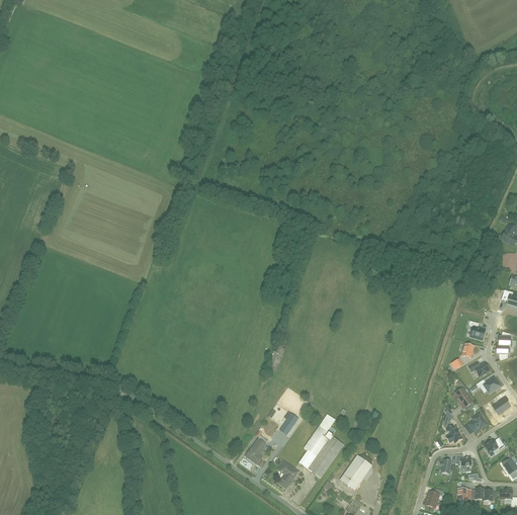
[(503,227),(498,238),(513,245),(515,241),(516,243),(516,234),(514,233),(516,229),(516,227),(508,223),(505,228),(503,227)]
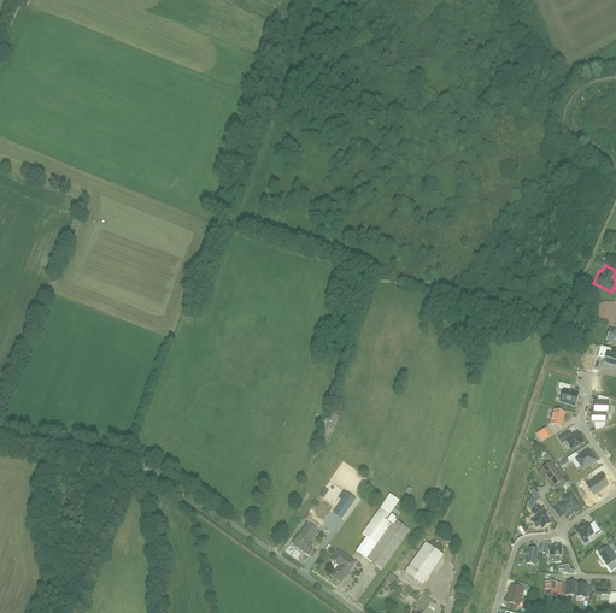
[(615,354),(594,348),(591,361),(615,369),(615,354)]
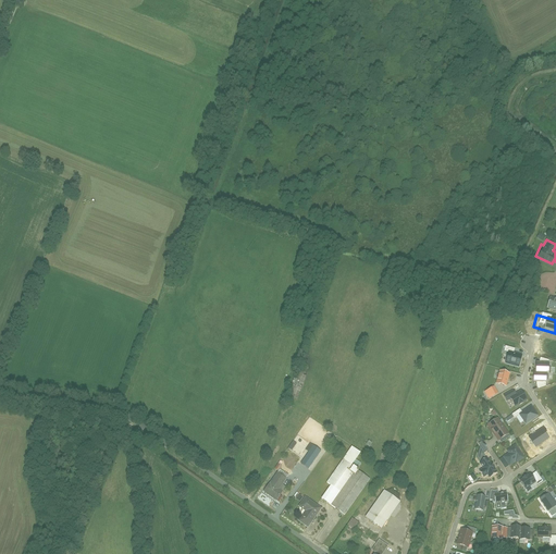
[(526,353),(511,348),(508,360),(522,365),(526,353)]
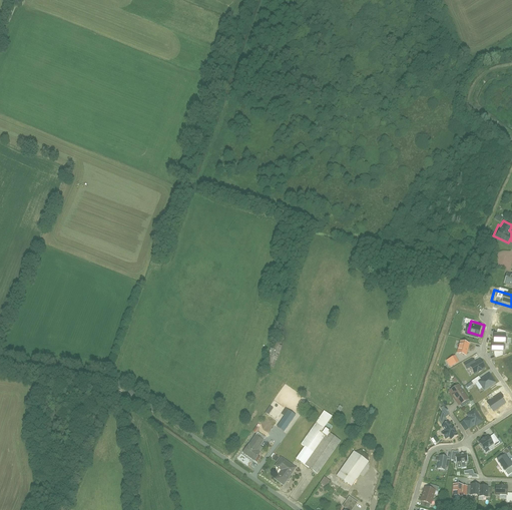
[(473,341),(463,338),(461,347),(460,351),(469,354),(473,341)]
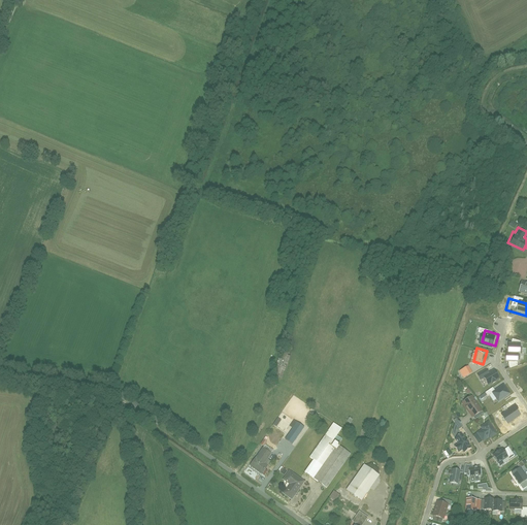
[(503,375),(498,367),(487,374),(492,383),(503,375)]
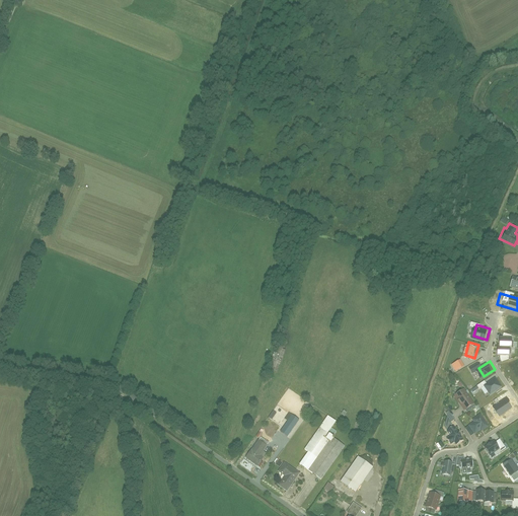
[(505,383),(499,375),(487,382),(493,391),(505,383)]
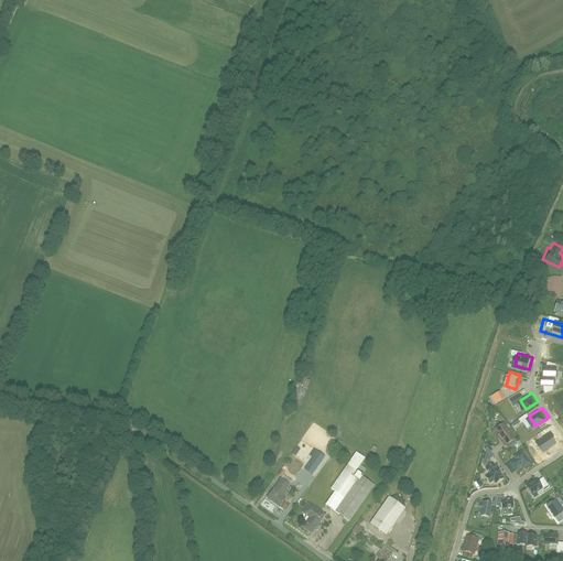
[(513,435),(505,422),(510,418),(505,410),(498,416),(501,421),(491,429),(501,443),(513,435)]
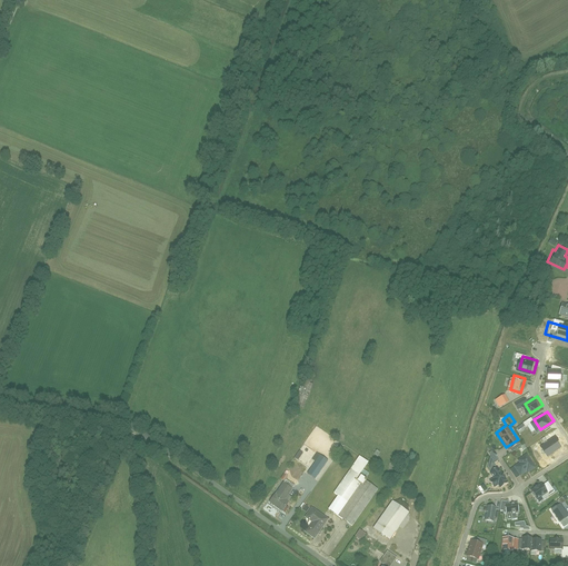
[(518,460),(512,465),(519,474),(525,470),(526,472),(536,466),(526,452),(516,458),(518,460)]
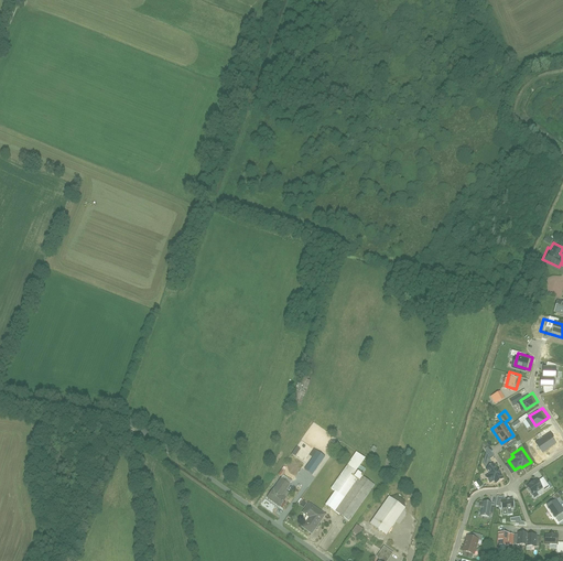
[(318,450),(307,466),(315,472),(327,455),(318,450)]
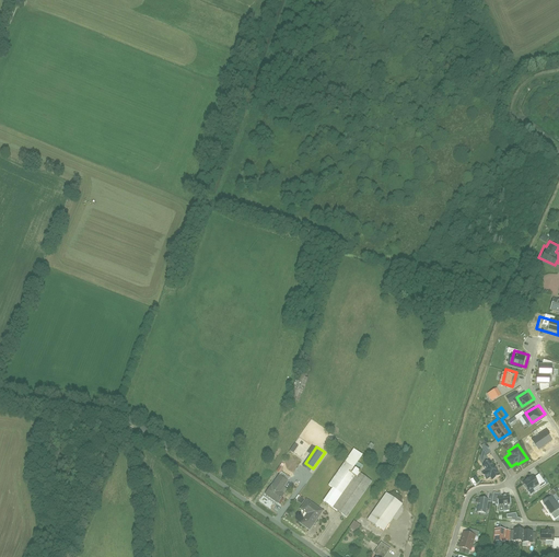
[(348,515),(373,478),(353,465),(362,452),(353,447),(329,483),(333,485),(324,499),(348,515)]
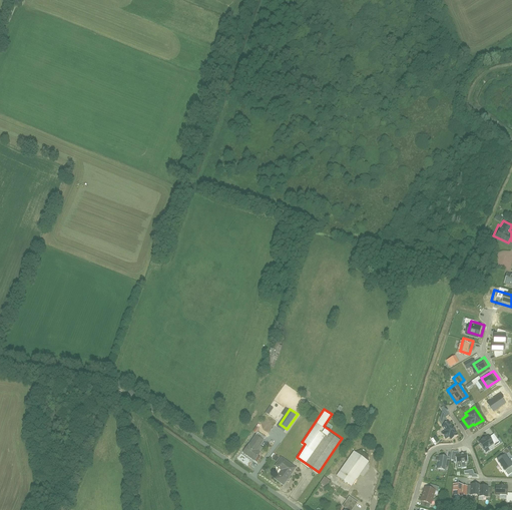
[(441,431),(445,438),(448,436),(450,438),(458,433),(448,419),(441,424),(444,429),(441,431)]
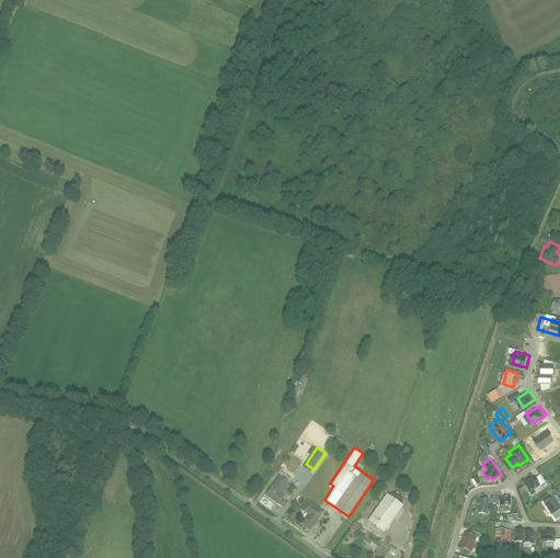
[(275,480),(266,492),(280,502),(286,492),(283,490),(292,480),(281,473),(277,477),(273,474),(271,477),(275,480)]
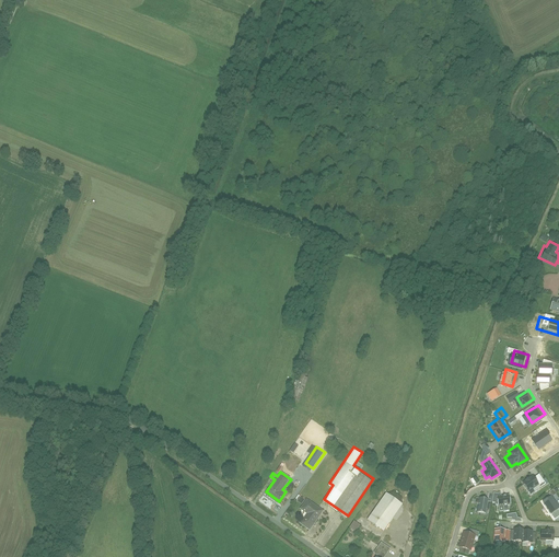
[(523,479),(521,480),(528,492),(533,490),(531,487),(537,483),(531,474),(528,475),(527,474),(522,478),(523,479)]
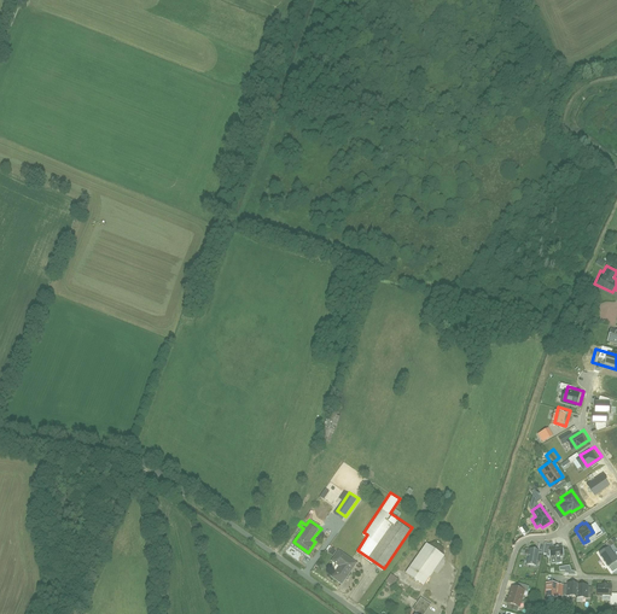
[(441,553),(425,542),(405,571),(420,583),(441,553)]
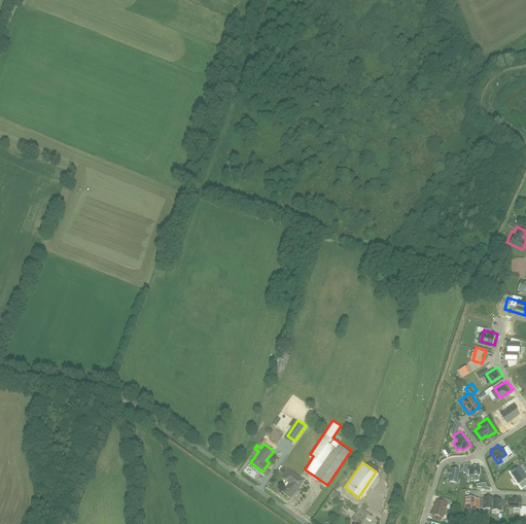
[(483,463),(470,464),(472,479),(483,478),(482,473),(484,473),(483,463)]
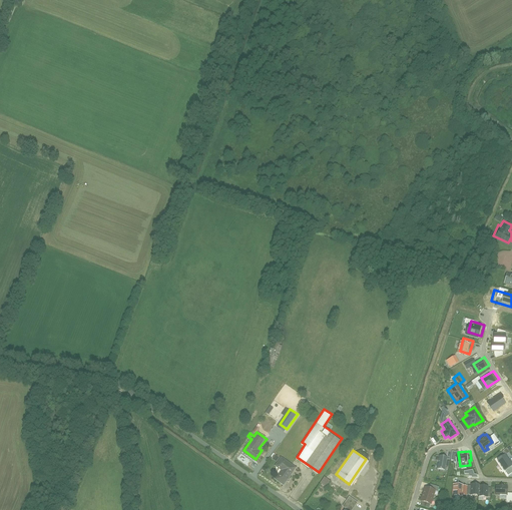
[(503,452),(495,458),(502,469),(511,463),(503,452)]
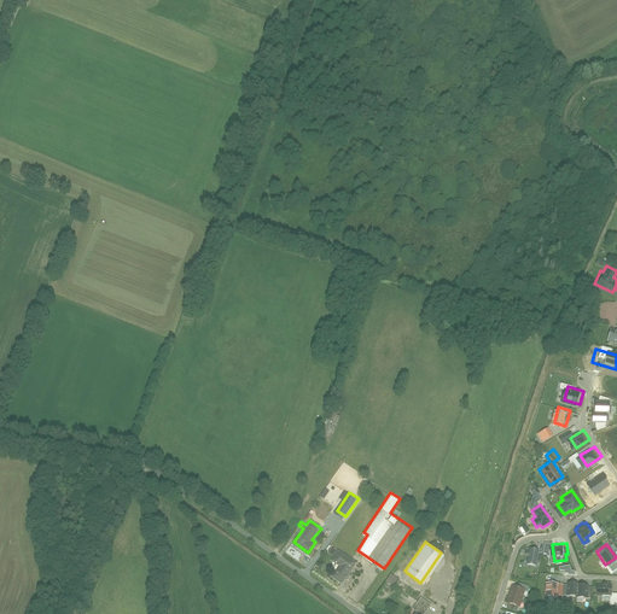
[(529,545),(525,562),(535,565),(539,548),(529,545)]
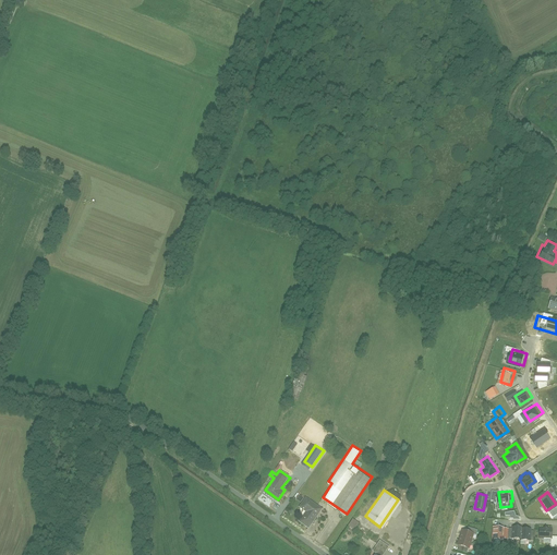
[(298,519),(310,527),(323,507),(306,495),(299,506),(304,509),(298,519)]
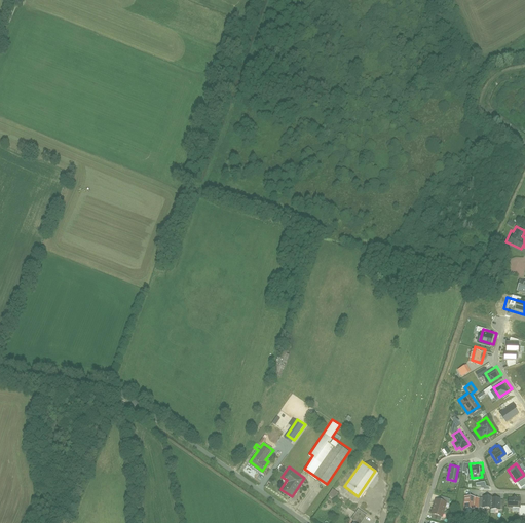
[(482,493),(482,507),(490,507),(490,508),(499,509),(499,496),(491,495),(491,494),(482,493)]
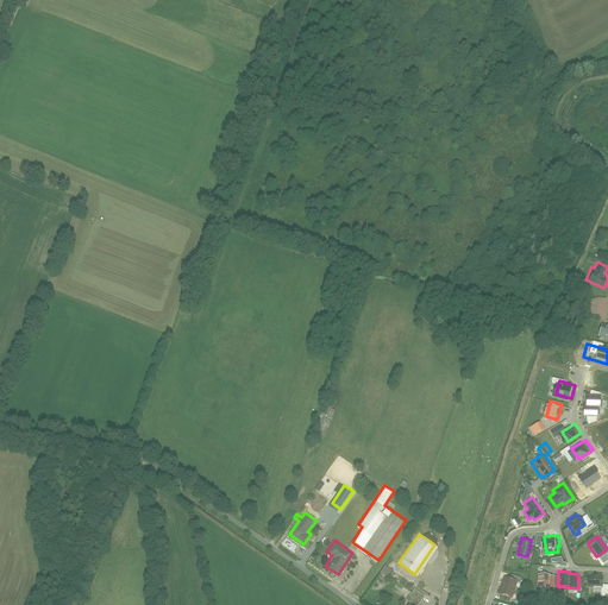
[(550,572),(537,572),(536,586),(549,587),(549,586),(553,586),(555,574),(549,574),(550,572)]
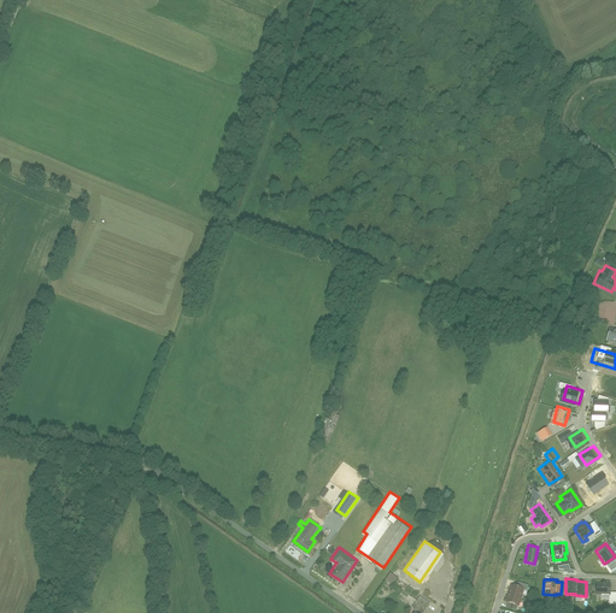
[(615,590),(610,590),(610,583),(596,583),(596,595),(608,594),(608,605),(615,605),(615,590)]
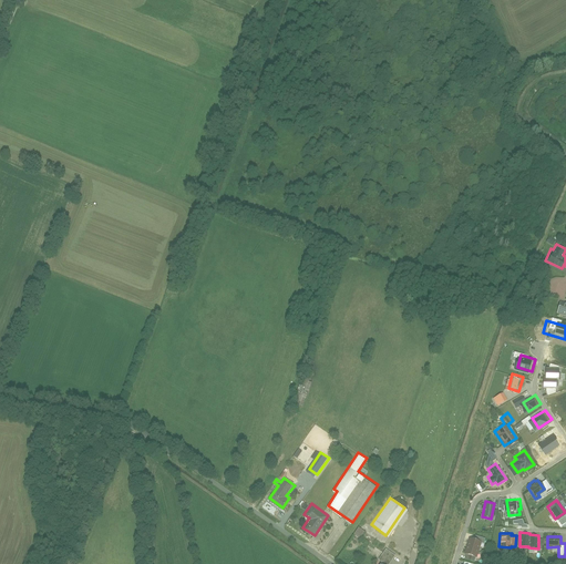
[(467,537),(462,554),(475,559),(481,541),(467,537)]
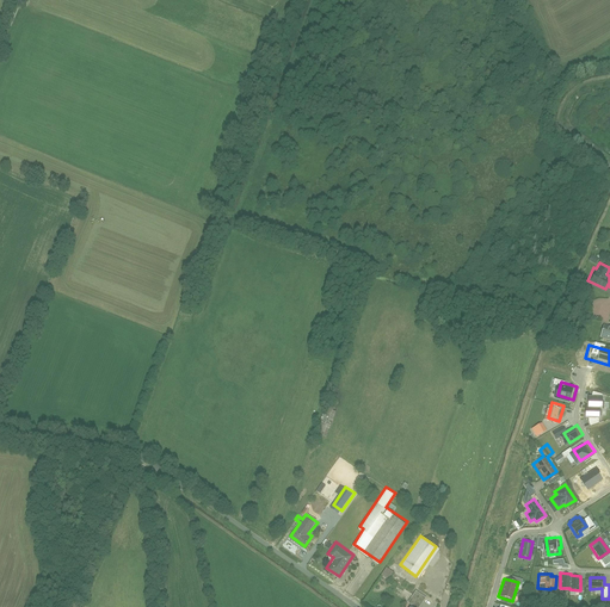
[(416,588),(407,599),(414,604),(423,593),(416,588)]
